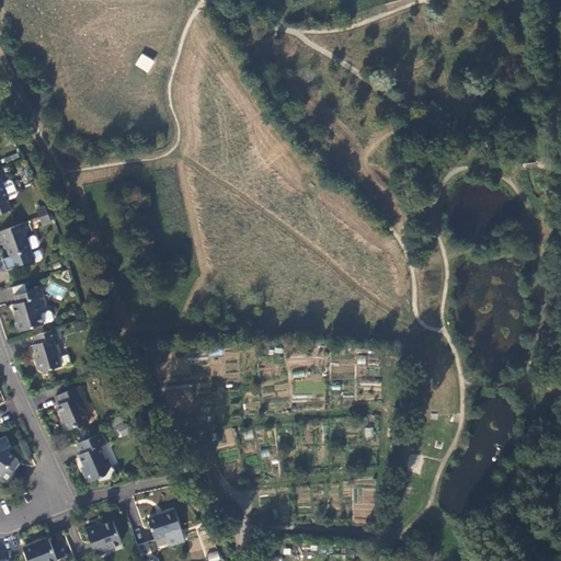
[(135,65),(148,72),(155,61),(141,53),(135,65)]
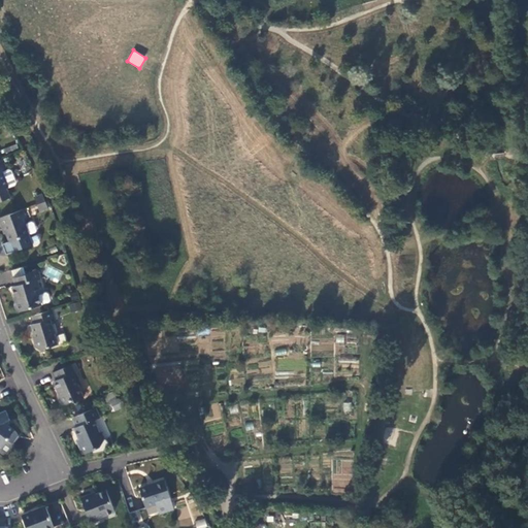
[(2,171),(6,169),(3,160),(0,160),(0,201),(10,198),(6,188),(9,187),(2,171)]
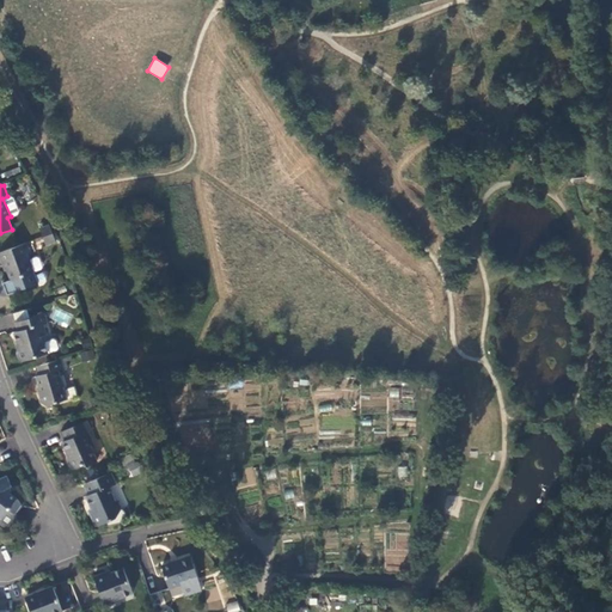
[(41,228),(44,237),(54,233),(50,225),(41,228)]
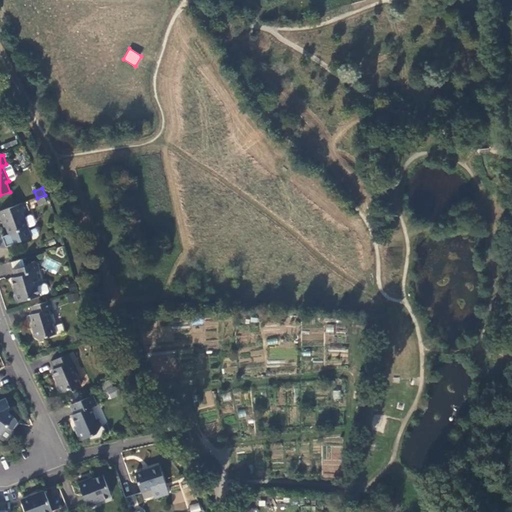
[(48,202),(45,195),(37,198),(39,205),(48,202)]
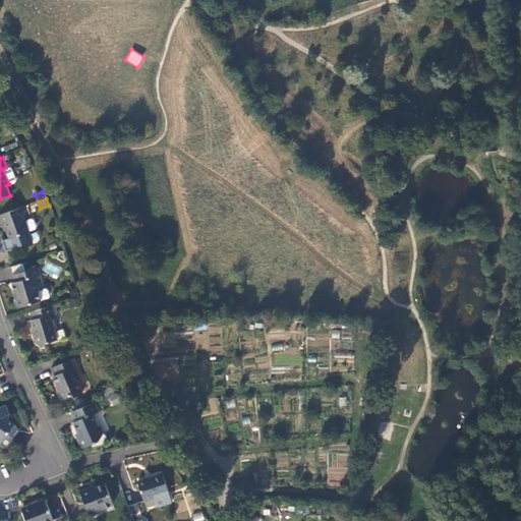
[(24,217),(30,215),(25,206),(0,215),(0,217),(3,224),(4,224),(10,238),(30,231),(25,221),(24,217)]
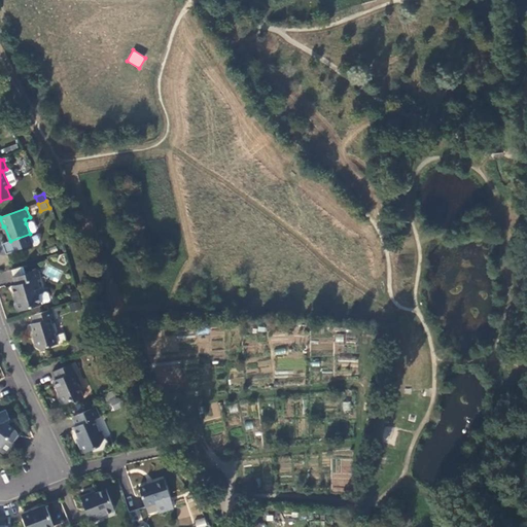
[(32,221),(26,223),(30,234),(36,232),(36,230),(34,222),(32,221)]
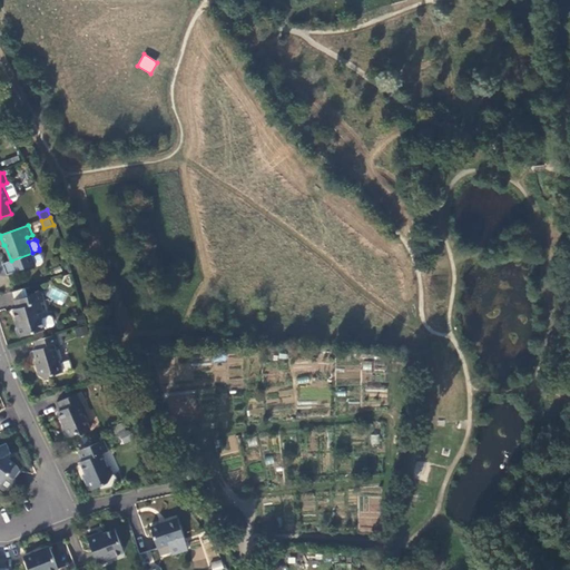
[(236,291),(247,282),(239,272),(228,281),(236,291)]
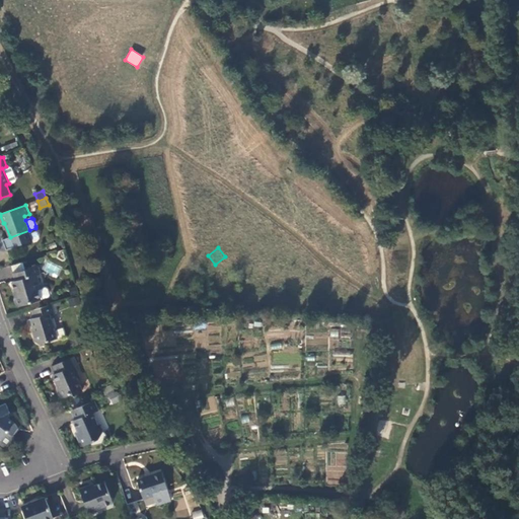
[(47,262),(43,271),(57,277),(61,268),(47,262)]
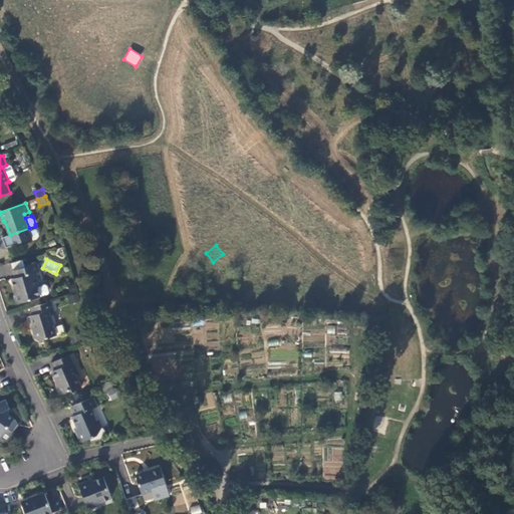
[(40,271),(37,263),(13,270),(16,278),(12,279),(15,288),(17,292),(16,292),(15,296),(16,301),(19,303),(40,296),(37,286),(41,285),(36,272),(40,271)]
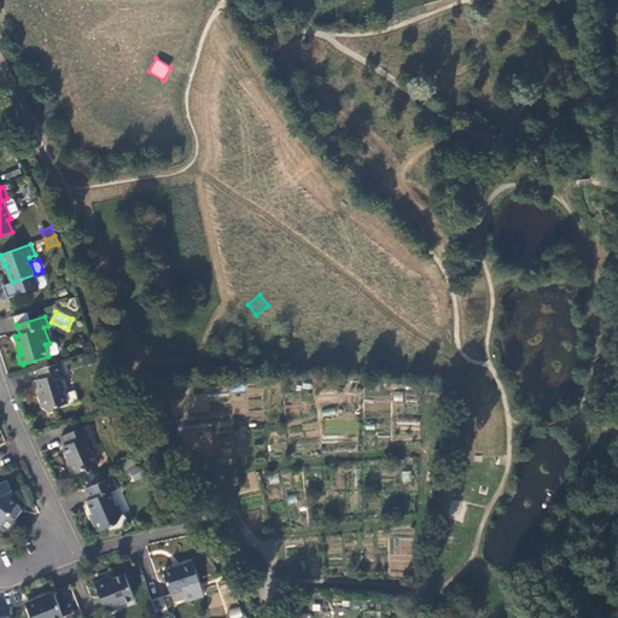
[(93,354),(81,356),(83,363),(94,362),(93,354)]
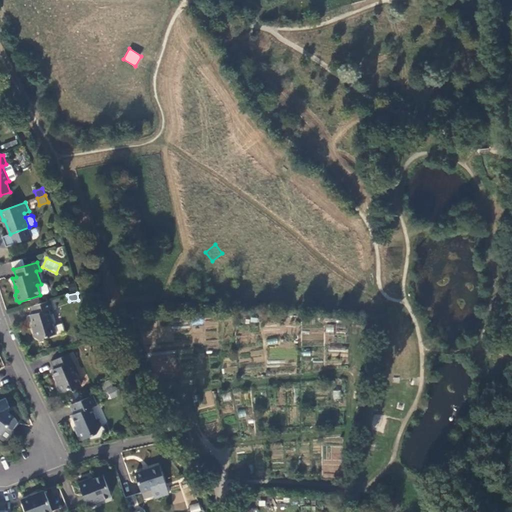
[(54,308),(52,300),(32,306),(34,314),(30,315),(35,329),(33,329),(36,337),(39,339),(57,333),(54,325),(56,322),(53,313),(51,314),(50,309),(54,308)]
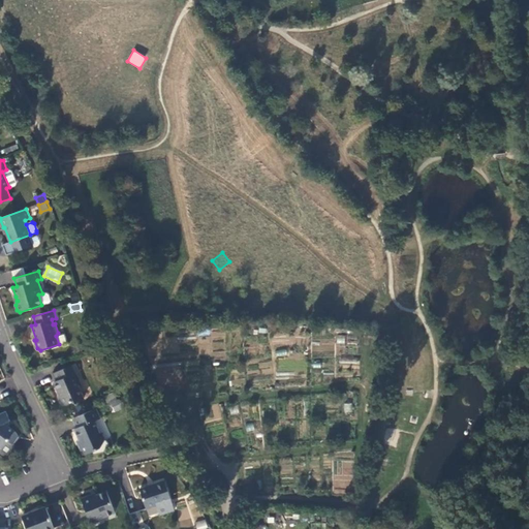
[(76,373),(79,372),(75,364),(54,373),(57,380),(55,381),(58,391),(60,390),(62,395),(60,396),(59,399),(61,404),(64,405),(72,401),(75,403),(84,399),(78,385),(81,383),(76,373)]
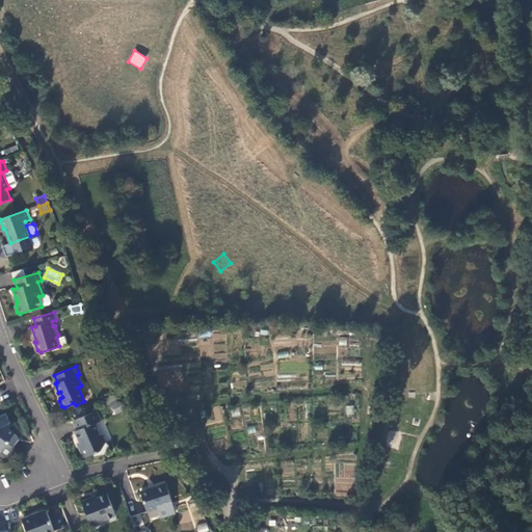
[(105,398),(108,405),(118,401),(115,393),(105,398)]
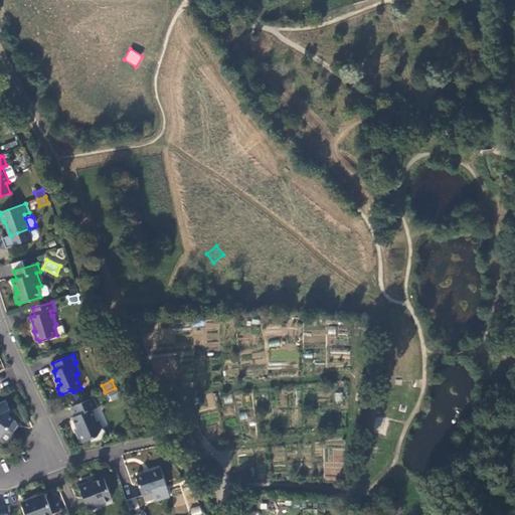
[(99,406),(94,397),(70,407),(74,416),(72,417),(77,427),(79,433),(76,434),(81,443),(98,436),(103,427),(100,420),(98,419),(93,409),(99,406)]
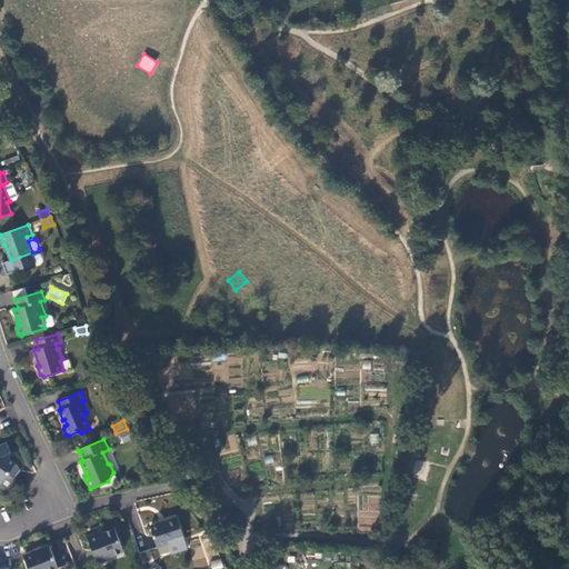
[(18,465),(9,458),(7,453),(11,451),(7,441),(0,443),(0,479),(2,481),(9,473),(13,477),(20,469),(18,465)]
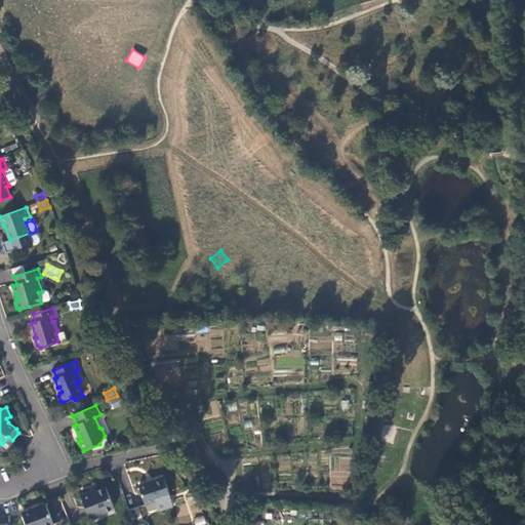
[(12,440),(8,437),(2,444),(0,447),(0,451),(4,454),(14,441),(12,440)]
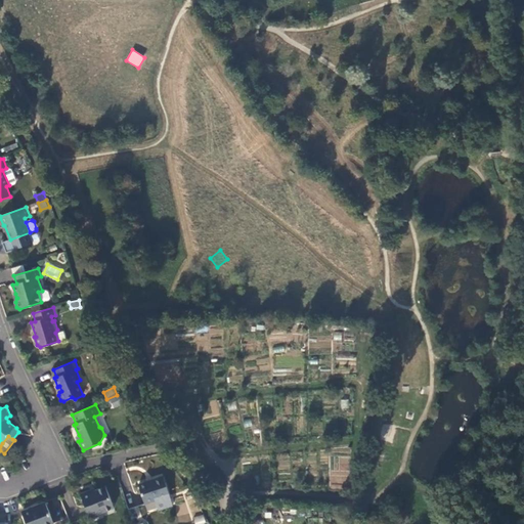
[(164,476),(138,484),(144,503),(156,499),(159,509),(173,505),(164,476)]
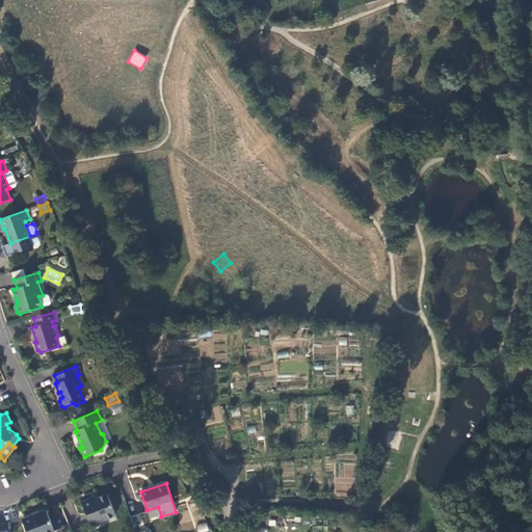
[(106,520),(116,515),(108,494),(97,498),(92,499),(91,497),(82,501),(90,523),(102,517),(106,520)]
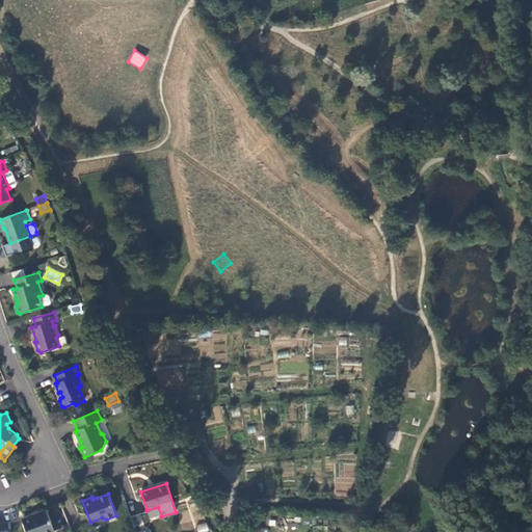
[(26,531),(52,531),(55,531),(46,510),(22,520),(26,531)]
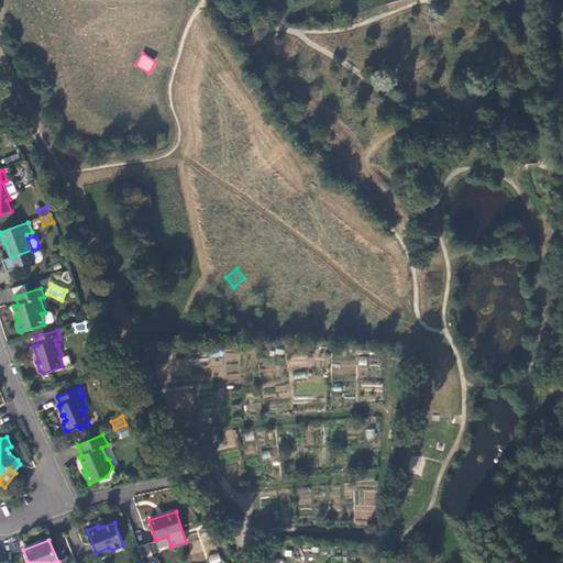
[(142,558),(152,554),(148,543),(138,547),(142,558)]
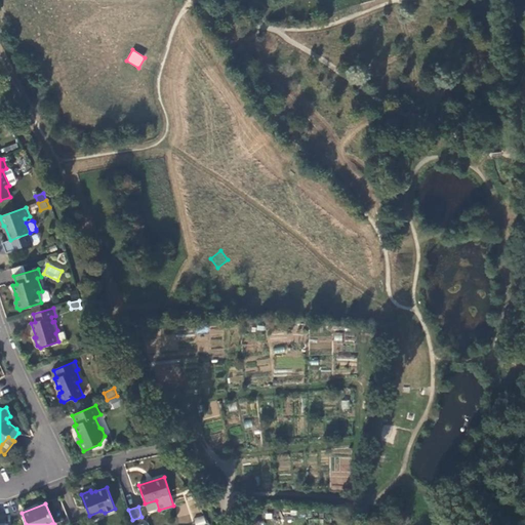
[(204,516),(194,518),(195,524),(203,524),(206,524),(204,516)]
